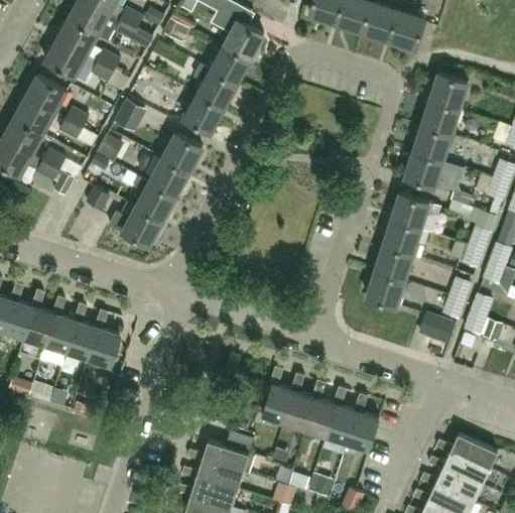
[(110,14),(85,0),(79,0),(70,18),(99,34),(109,40),(115,31),(132,40),(138,29),(120,19),(110,14)]
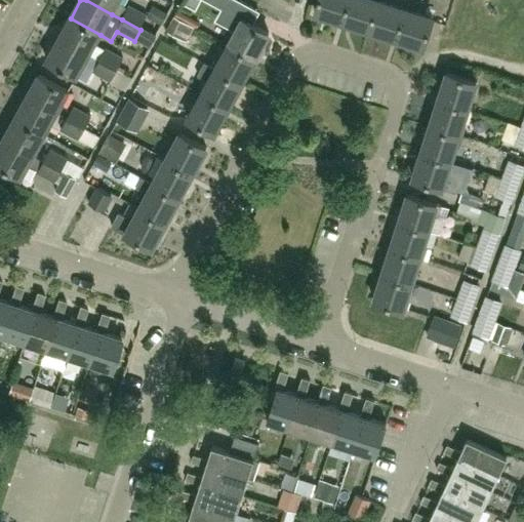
[(86,0),(112,14),(119,0),(86,0)]
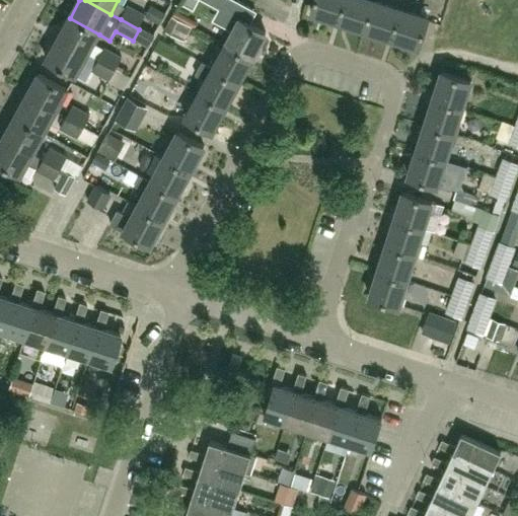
[(198,0),(218,11),(224,0),(198,0)]
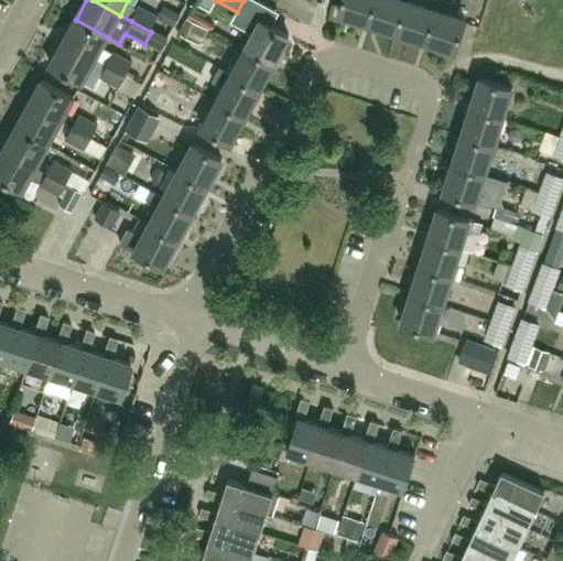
[(342,0),(337,14),(367,24),(374,0),(342,0)]
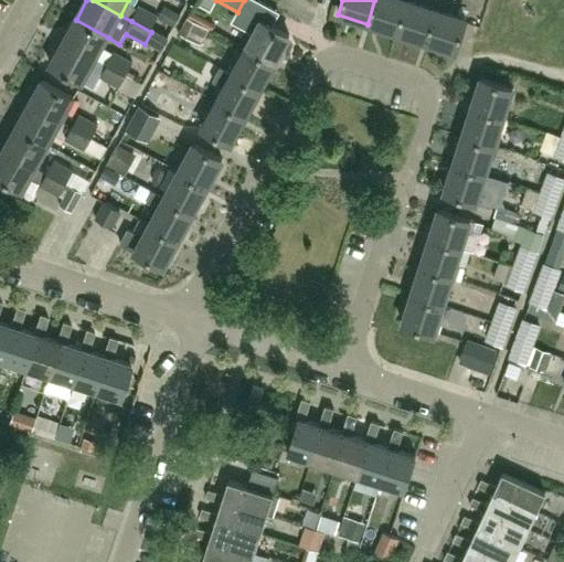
[(397,33),(406,2),(401,0),(374,0),(368,24),(397,33)]
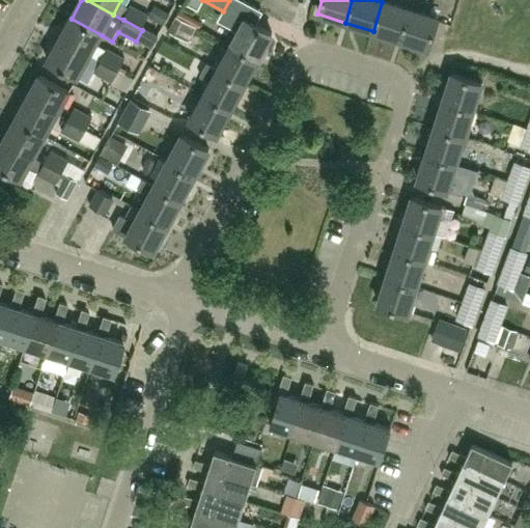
[(373,31),(400,39),(410,10),(382,2),(373,31)]
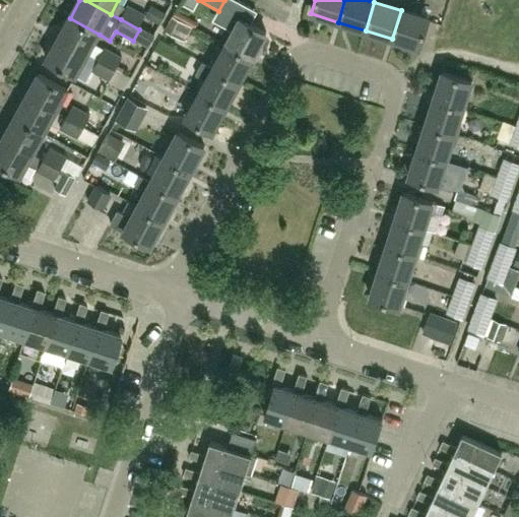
[(128,8),(121,19),(139,29),(145,18),(128,8)]
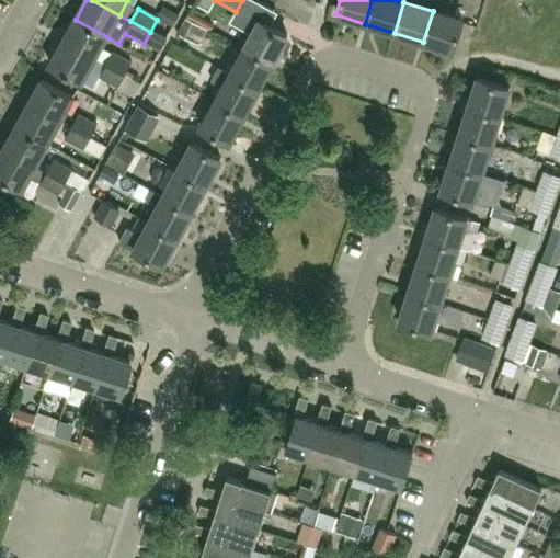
[(433,11),(423,42),(453,50),(463,20),(433,11)]
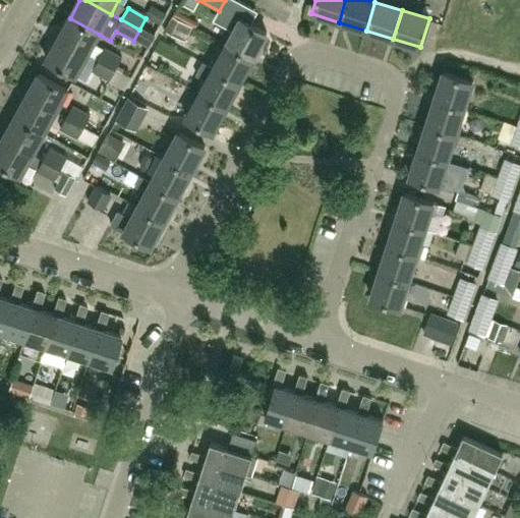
[(227,45),(253,60),(267,35),(225,11),(218,23),(234,33),(227,45)]
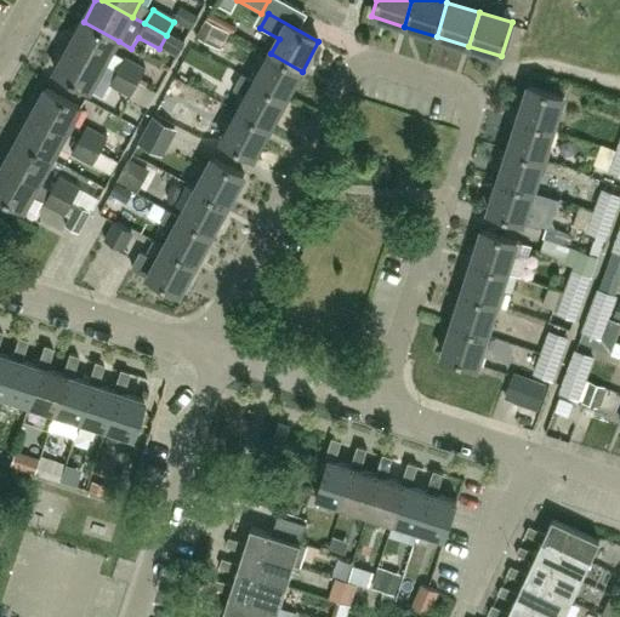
[(69,47),(104,67),(119,41),(84,22),(69,47)]
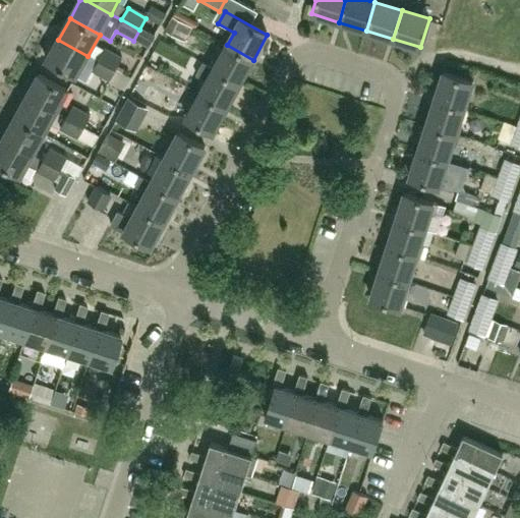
[(191,30),(171,18),(163,34),(183,44),(191,30)]
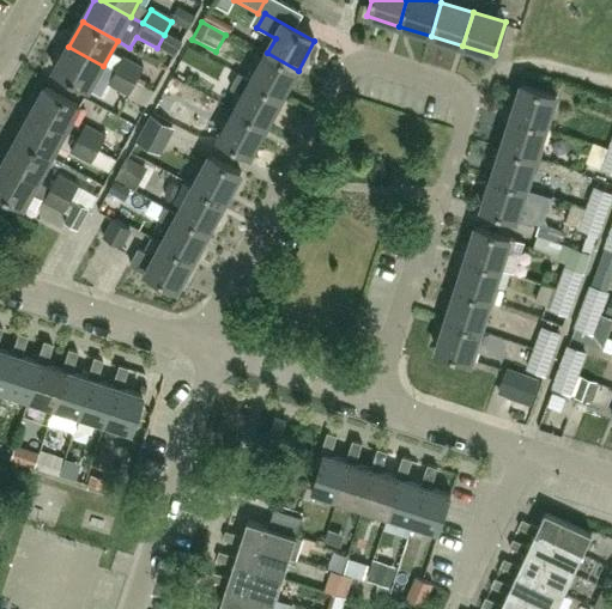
[(103,66),(68,47),(55,72),(90,91),(103,66)]
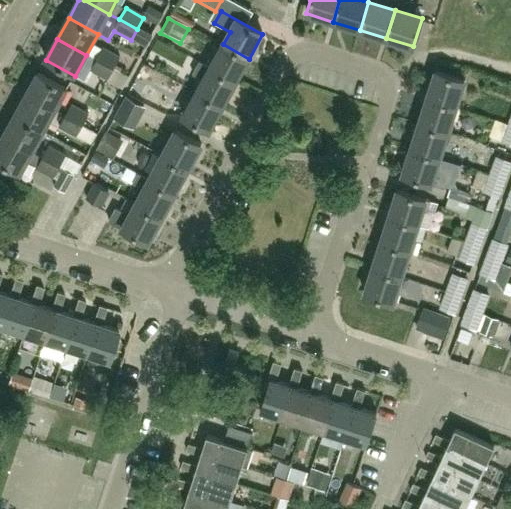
[(144,57),(148,45),(134,40),(130,52),(144,57)]
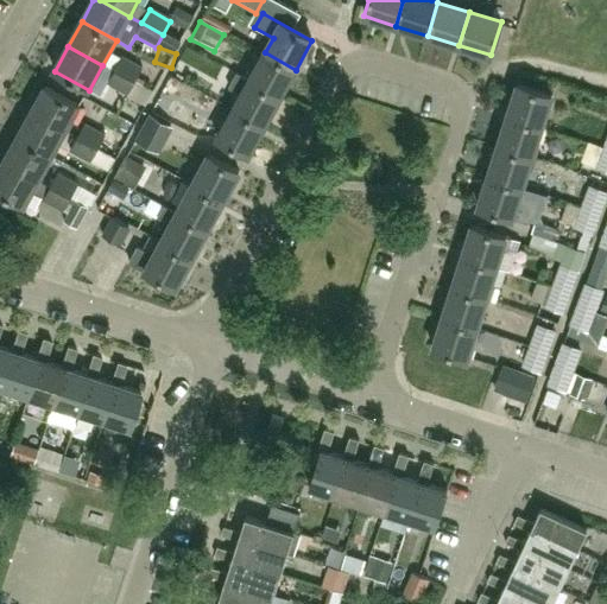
[(250,82),(280,99),(296,70),(265,52),(250,82)]
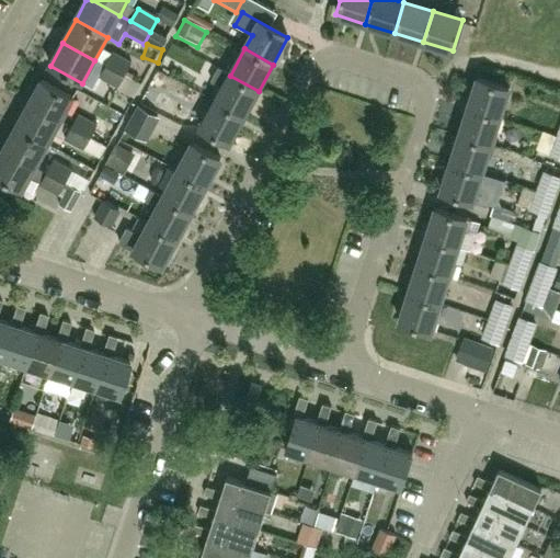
[(113,55),(105,67),(125,77),(132,65),(113,55)]
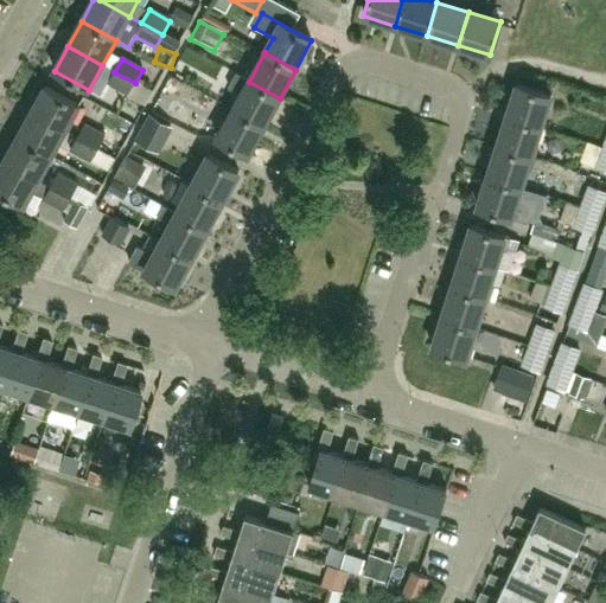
[(128,97),(135,83),(114,72),(107,85),(128,97)]
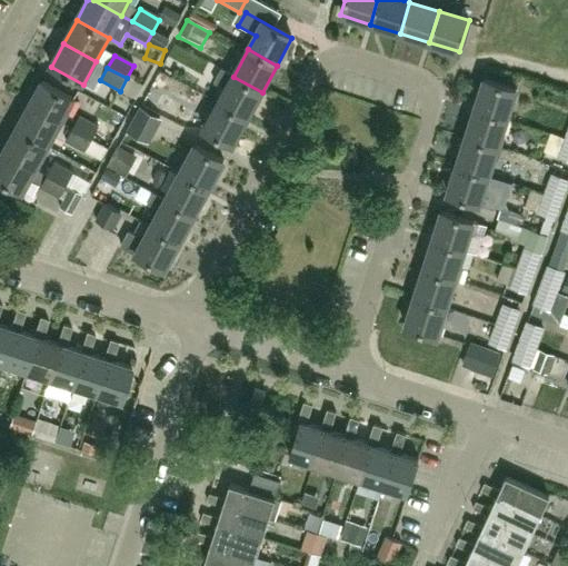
[(219,103),(248,119),(262,92),(233,77),(221,70),(215,83),(226,90),(219,103)]
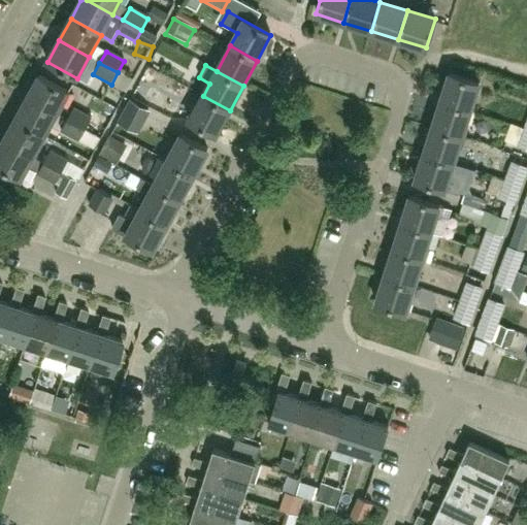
[(440,102),(470,111),(479,84),(450,74),(440,102)]
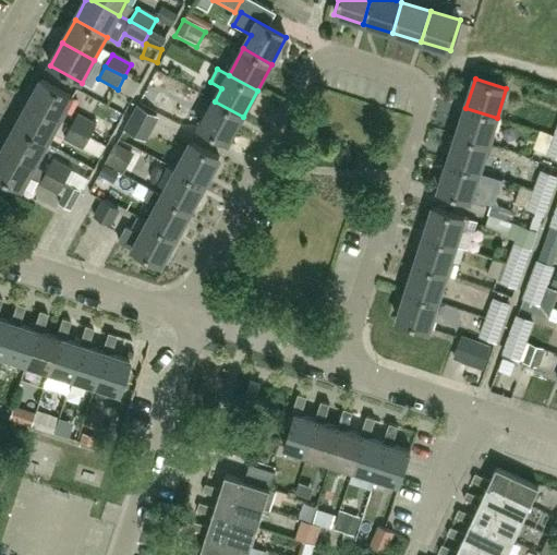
[(28,105),(60,122),(73,99),(40,82),(28,105)]
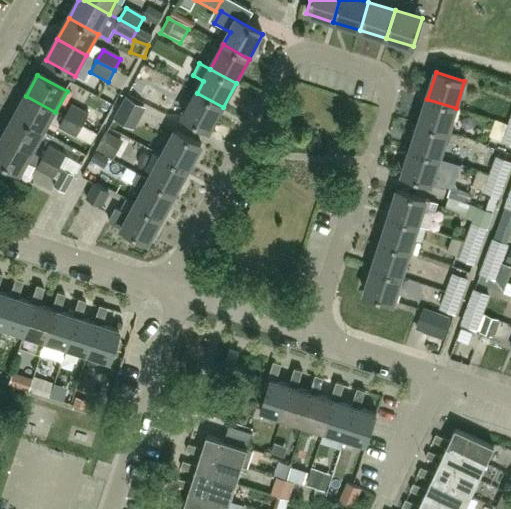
[(135,81),(128,92),(168,117),(175,105),(135,81)]
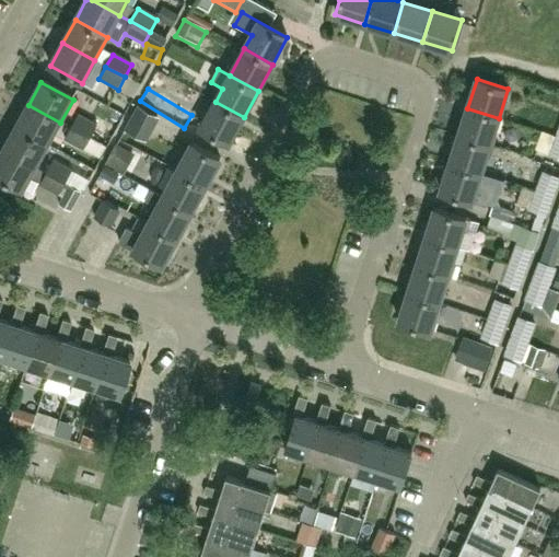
[(244,117),(216,102),(200,128),(229,143),(244,117)]
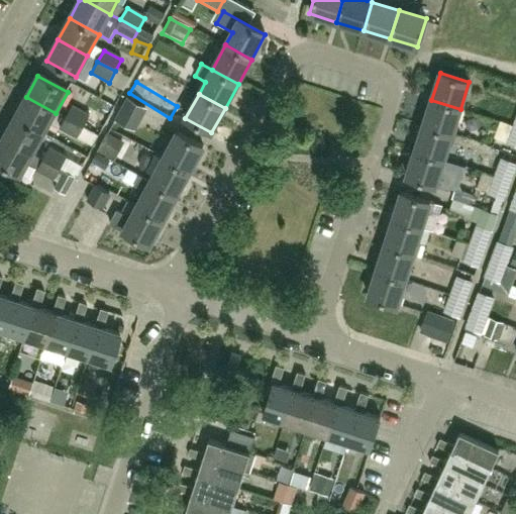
[(14,118),(44,134),(56,113),(26,97),(14,118)]
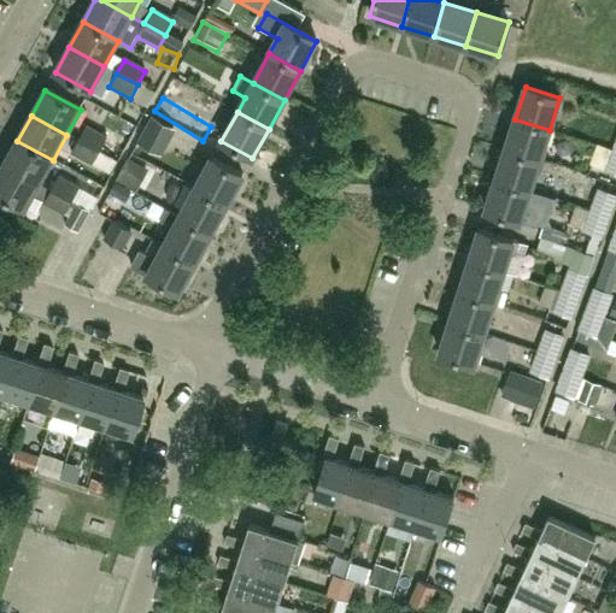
[(136,146),(159,158),(174,131),(151,118),(136,146)]
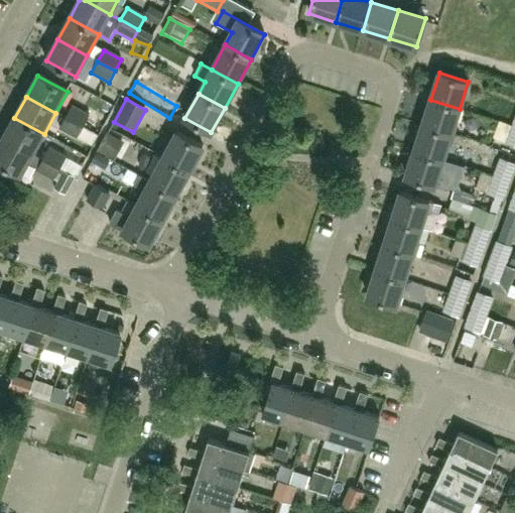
[(422,125),(451,134),(460,109),(430,100),(422,125)]
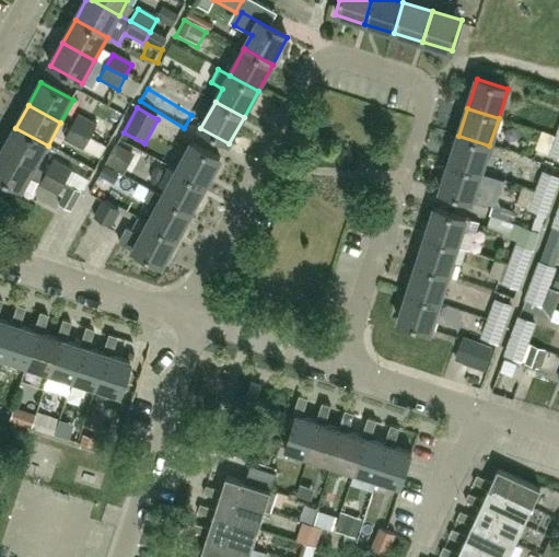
[(90,139),(97,127),(78,116),(71,128),(90,139)]
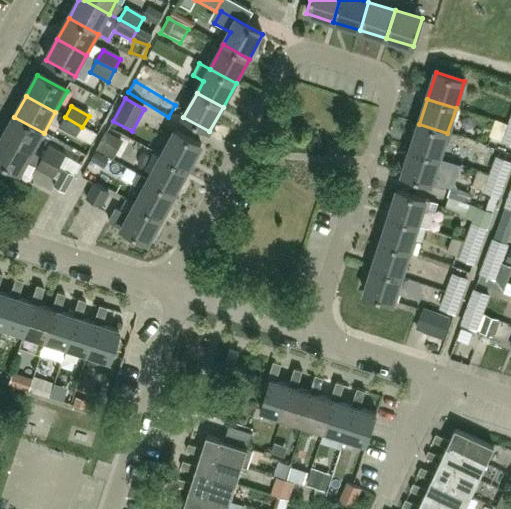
[(3,138),(33,154),(44,133),(14,117),(3,138)]
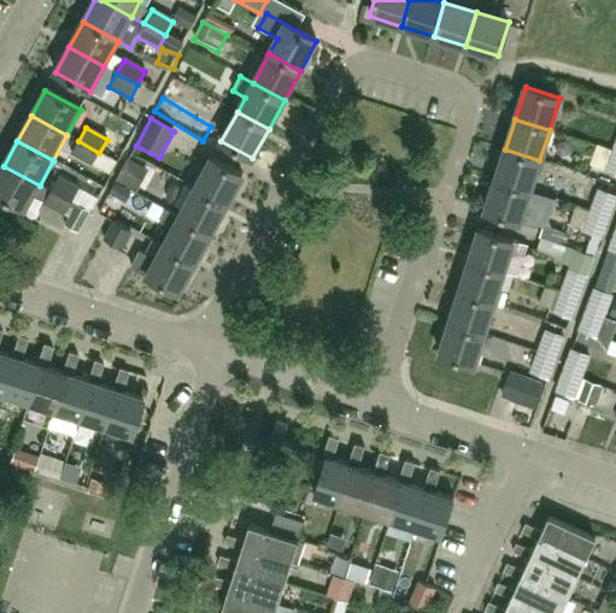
[(92,166),(99,153),(78,141),(71,155),(92,166)]
